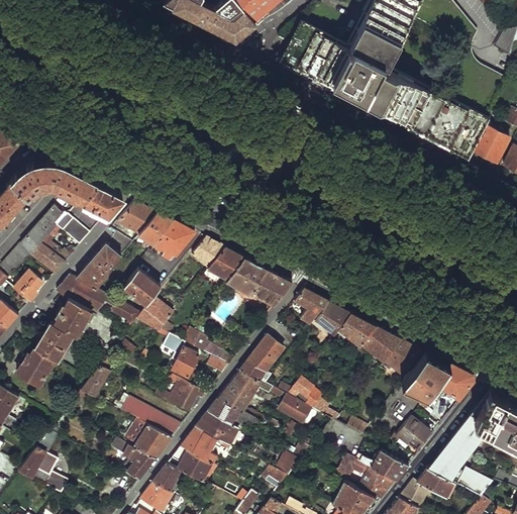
[(163,0),(214,26),(235,37),(243,31),(254,21),(253,18),(236,0),(220,0),(213,7),(199,0),(163,0)]
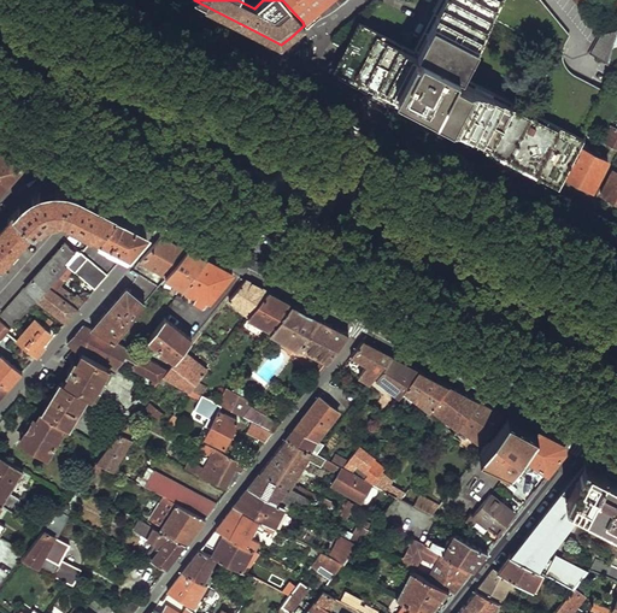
[(362,30),(348,56),(568,169),(606,94),(573,76),(571,75),(569,71),(568,69),(565,66),(565,64),(564,63),(563,60),(563,59),(563,57),(563,54),(569,36),(541,0),(445,0),(415,57),(362,30)]
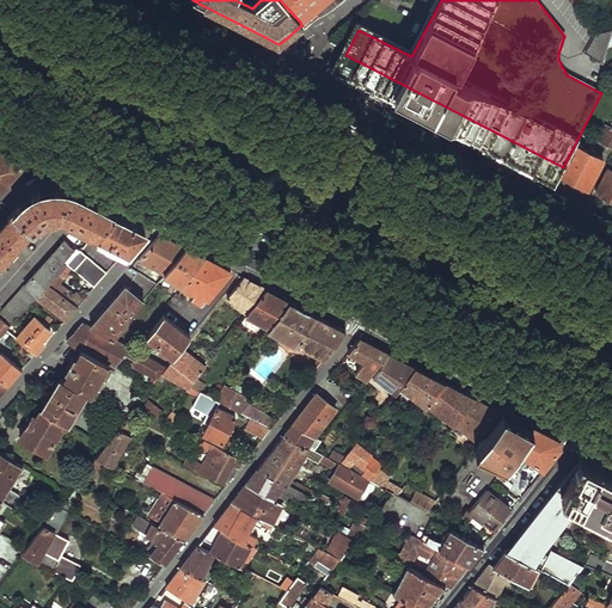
[(611,35),(598,38),(588,57),(605,67),(611,42),(611,35)]
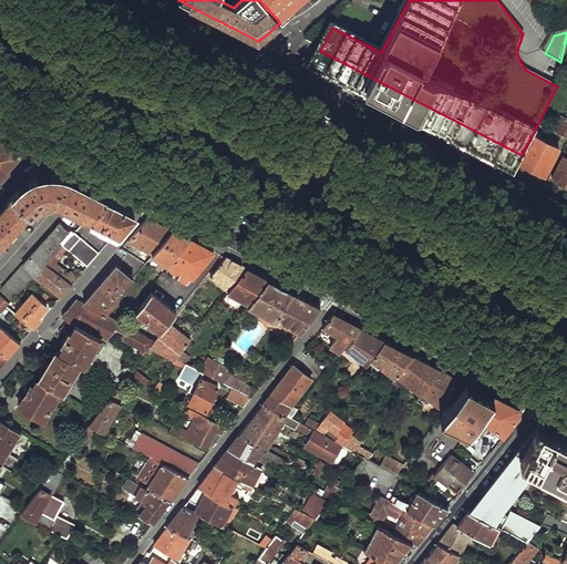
[(320,51),(310,70),(368,99),(423,127),(513,173),(522,155),(320,51)]
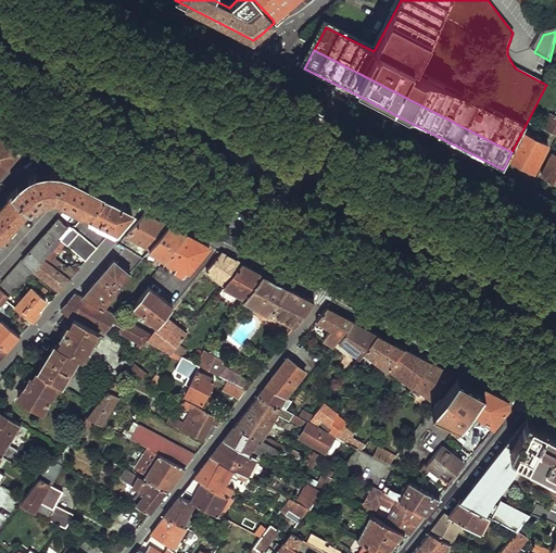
[(555,118),(551,116),(543,130),(555,137),(555,118)]
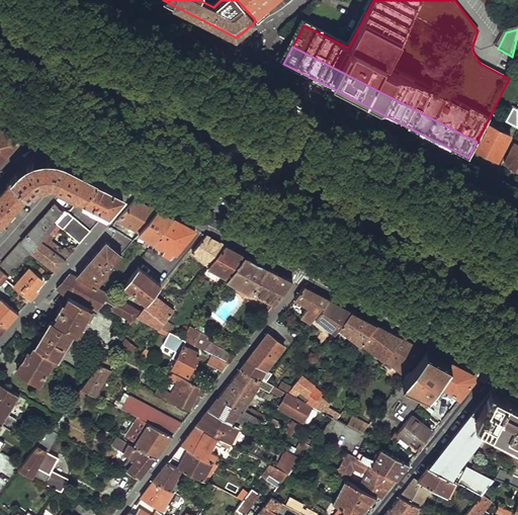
[(488,124),(475,150),(498,162),(511,138),(503,134),(505,131),(501,129),(499,132),(488,124)]
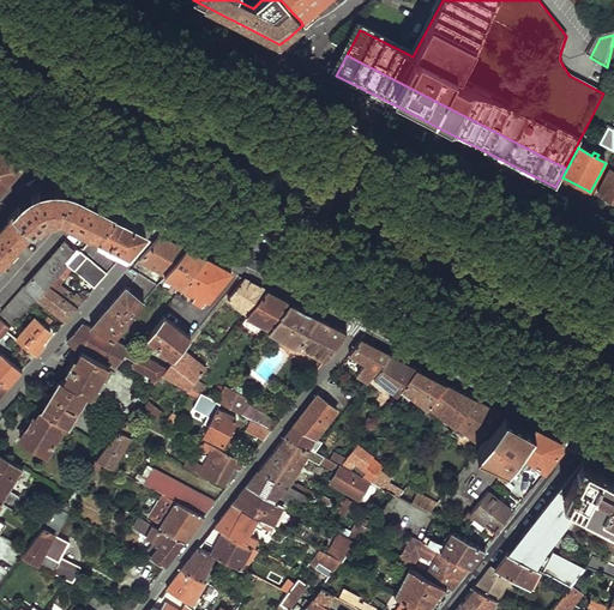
[(0,193),(22,170),(20,165),(0,155),(0,193)]
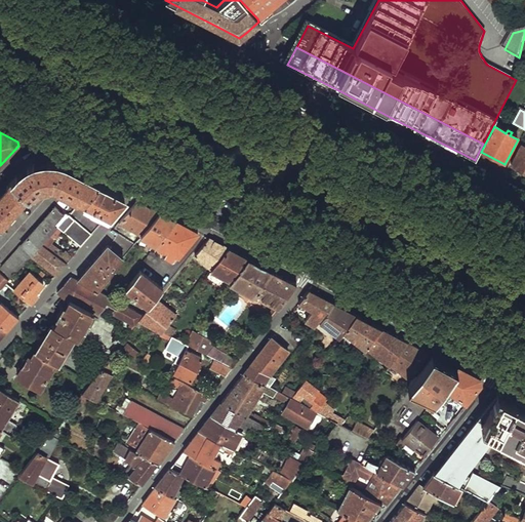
[(524,149),(521,148),(511,167),(524,174),(524,149)]
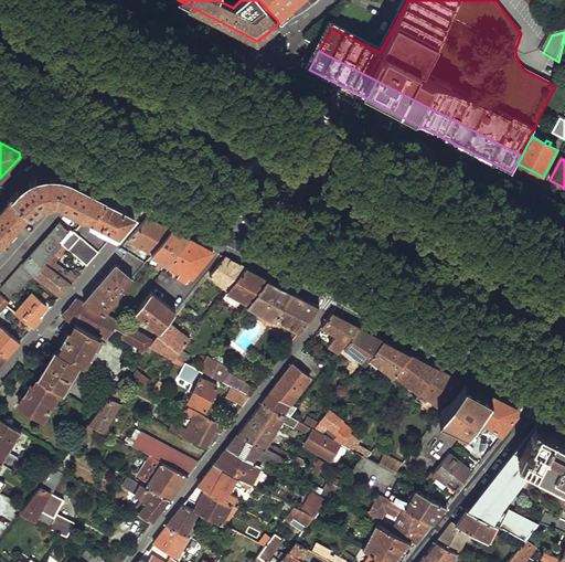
[(0,210),(0,244),(34,207),(36,208),(36,207),(39,204),(41,202),(43,201),(45,201),(49,200),(49,199),(53,198),(56,199),(64,201),(64,204),(84,213),(86,212),(93,214),(106,198),(84,187),(62,177),(60,176),(52,176),(49,176),(42,177),(38,178),(34,180),(28,183),(22,188),(17,191),(0,210)]
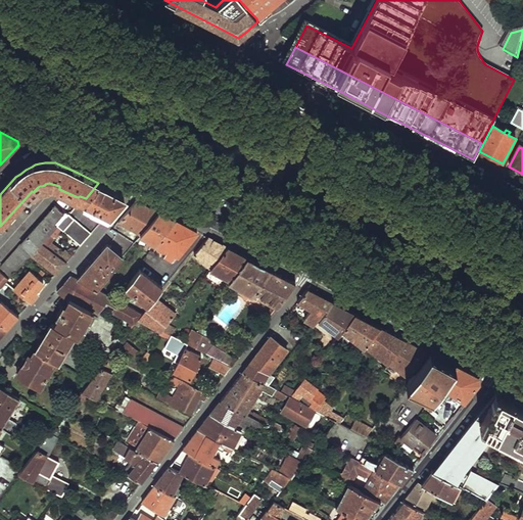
[(86,198),(85,199),(92,203),(89,206),(98,211),(100,208),(110,215),(123,200),(122,194),(111,189),(98,183),(86,198)]
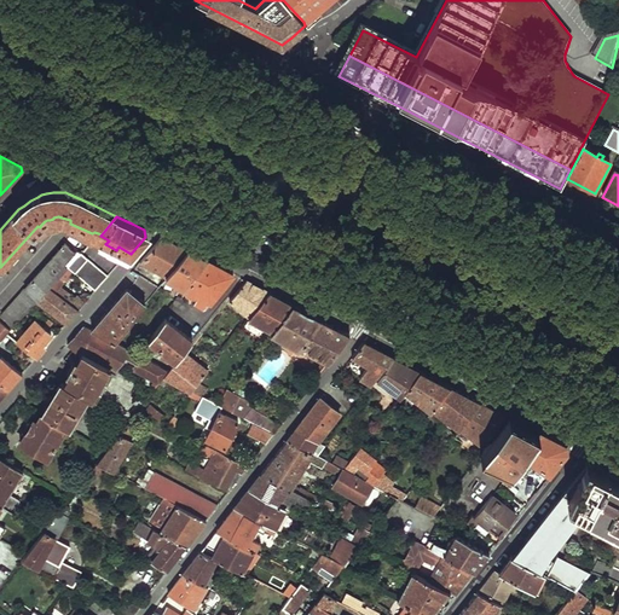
[(162,239),(140,265),(167,279),(189,253),(175,247),(162,239)]
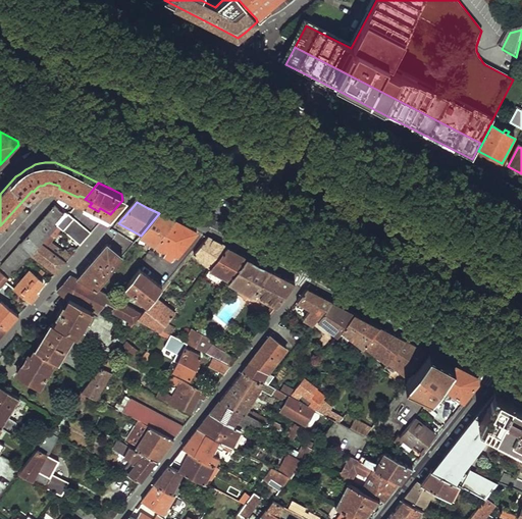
[(55,208),(0,270),(0,271),(1,273),(10,280),(31,256),(56,228),(65,216),(55,208)]
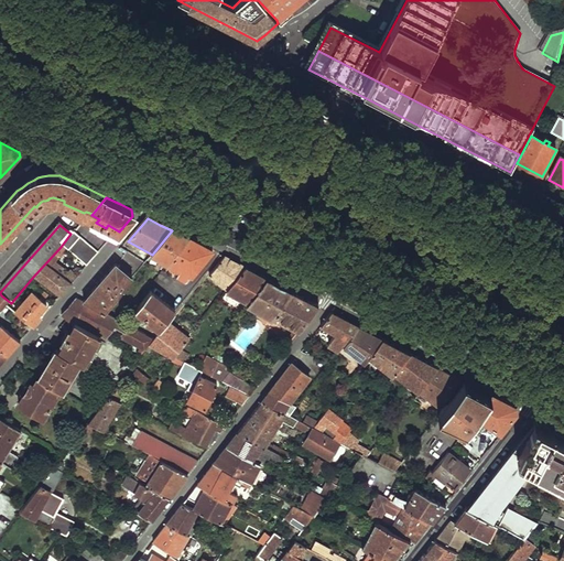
[(172,230),(152,255),(163,261),(162,262),(166,266),(190,240),(181,236),(172,230)]
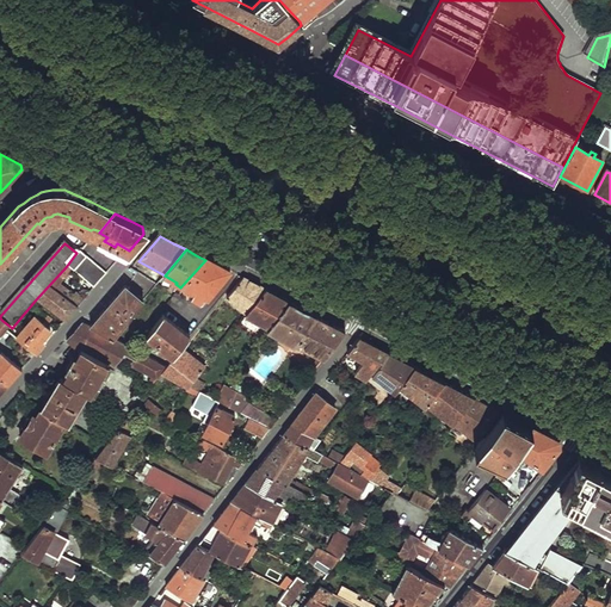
[(76,253),(66,267),(78,277),(93,290),(106,276),(80,252),(76,253)]
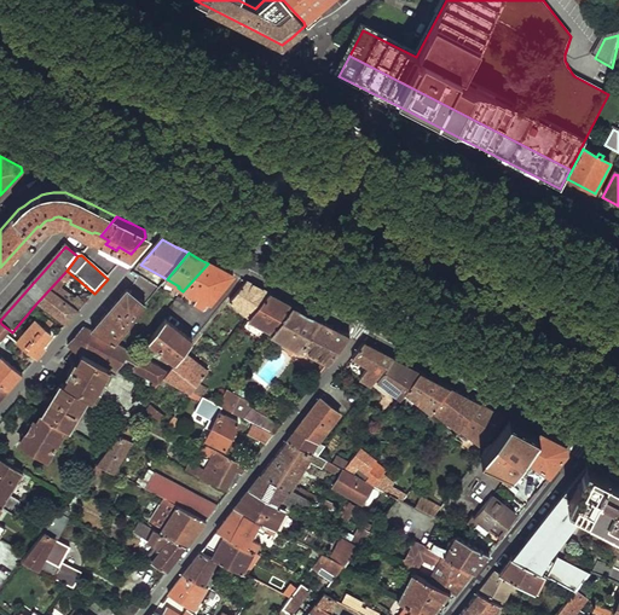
[(208,264),(183,291),(195,301),(194,303),(204,309),(208,305),(210,305),(232,277),(221,271),(208,264)]
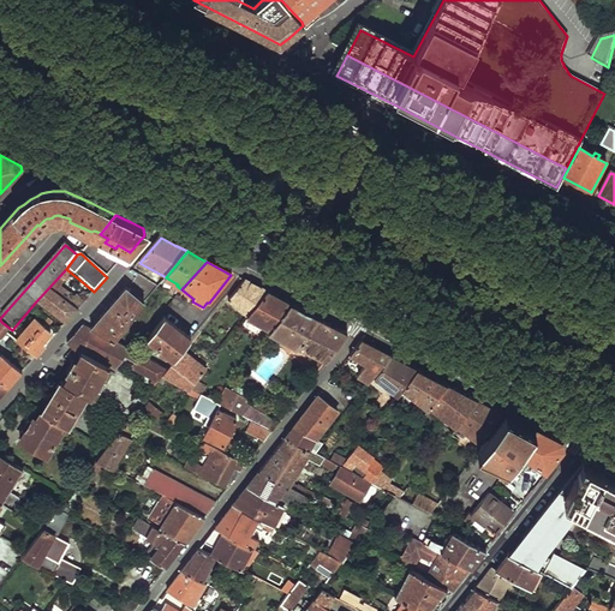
[(36,301),(67,324),(76,313),(85,304),(77,297),(73,301),(59,289),(66,281),(72,286),(78,279),(66,269),(36,301)]
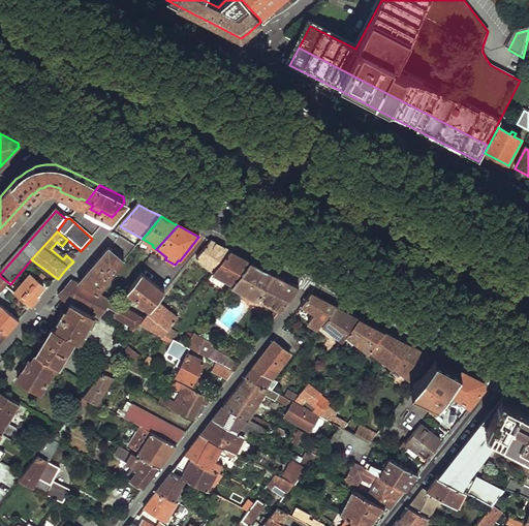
[(210,242),(195,260),(213,273),(228,252),(223,250),(210,242)]
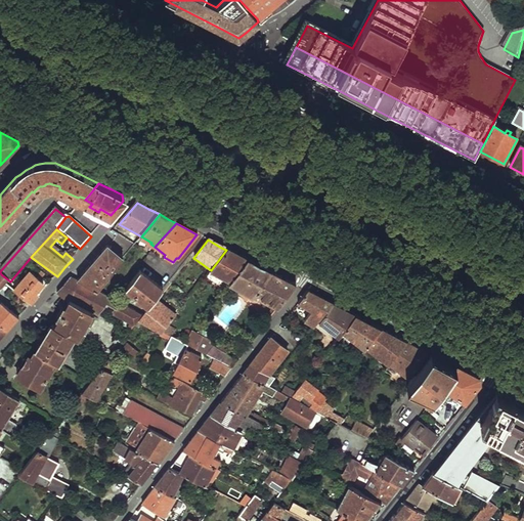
[(107,248),(78,281),(97,292),(122,260),(107,248)]
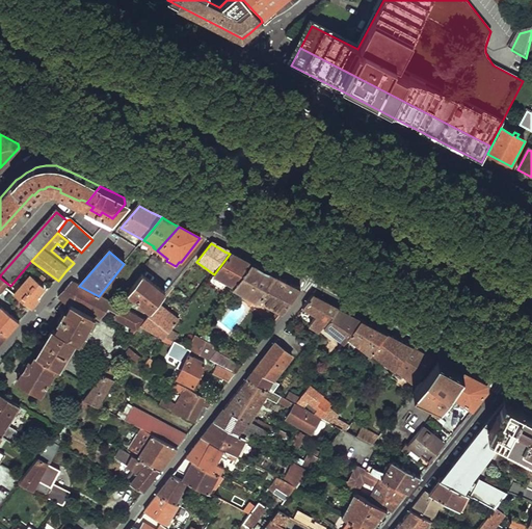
[(214,274),(207,283),(212,285),(216,278),(233,289),(251,265),(241,260),(230,254),(214,274)]
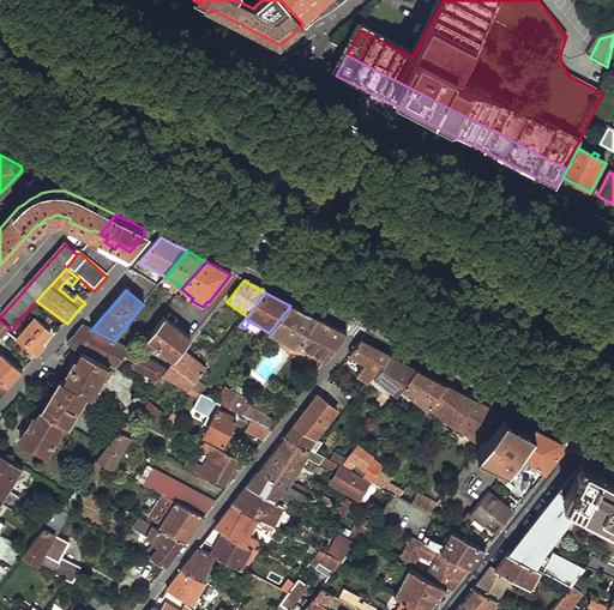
[(290,306),(269,333),(296,349),(318,320),(305,313),(290,306)]
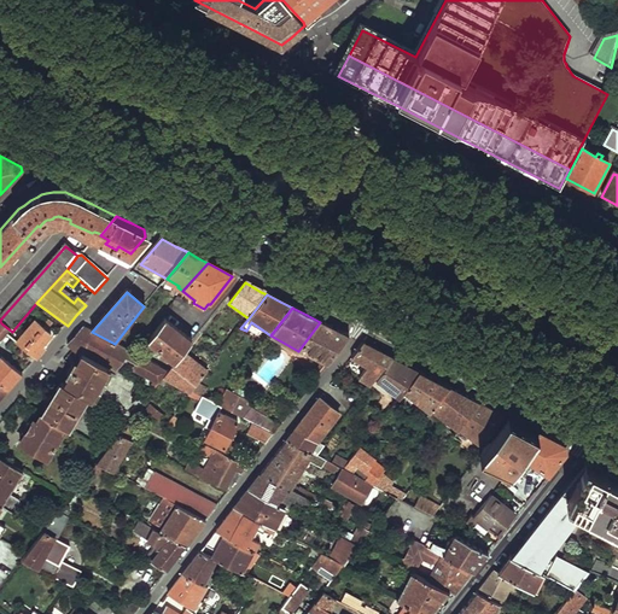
[(163,322),(147,341),(176,363),(182,355),(192,344),(163,322)]
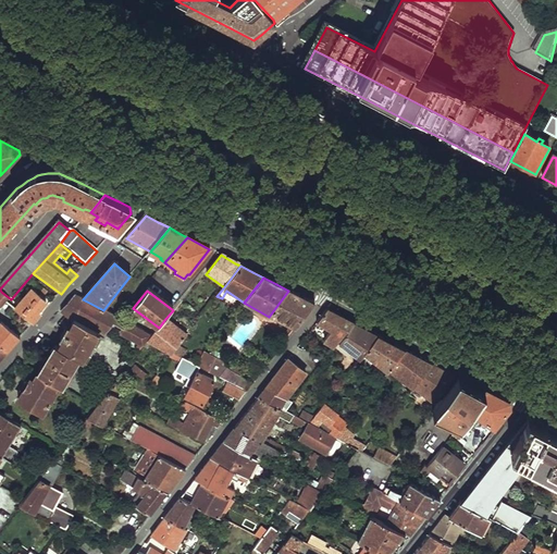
[(288,291),(269,317),(294,331),(314,305),(302,298),(288,291)]
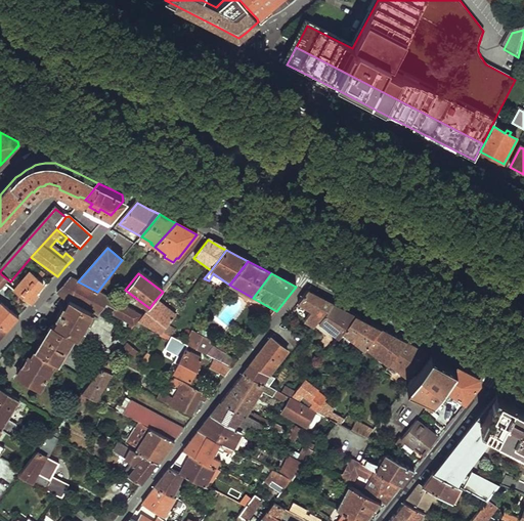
[(1,274),(0,274),(0,287),(3,290),(6,287),(10,281),(1,274)]
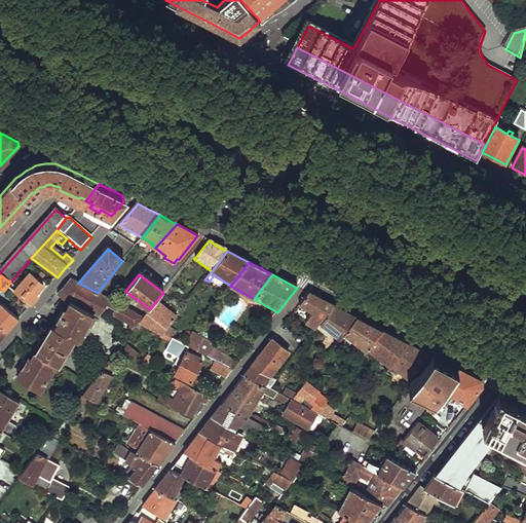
[(30,276),(14,295),(31,308),(39,298),(46,290),(30,276)]
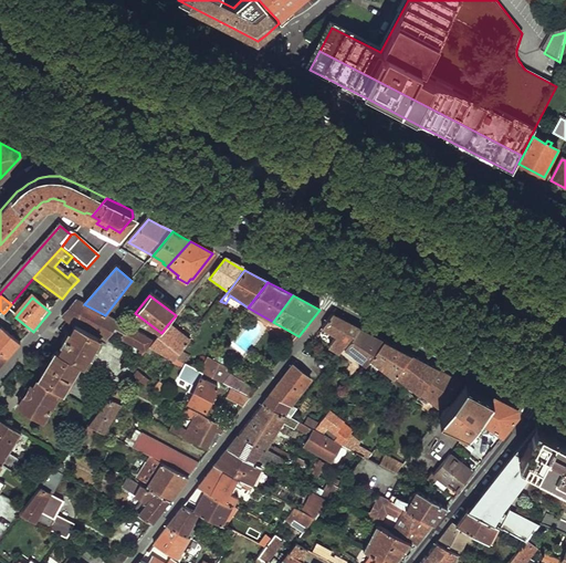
[(70,309),(62,318),(74,327),(77,323),(101,336),(106,341),(115,325),(126,331),(123,336),(142,347),(135,357),(139,361),(149,348),(154,343),(105,315),(84,304),(77,300),(70,309)]
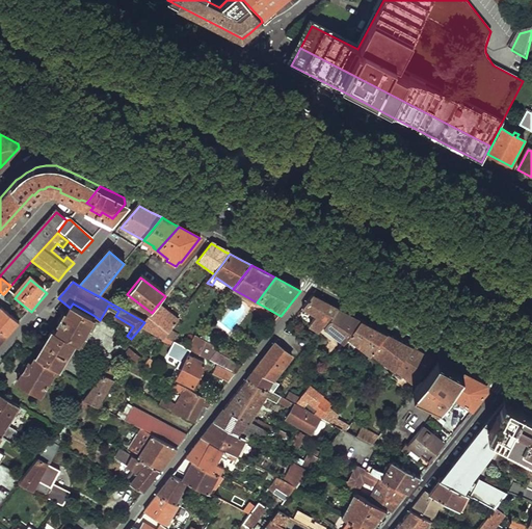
[(312,296),(301,310),(316,318),(309,328),(318,335),(322,329),(337,310),(325,303),(312,296)]
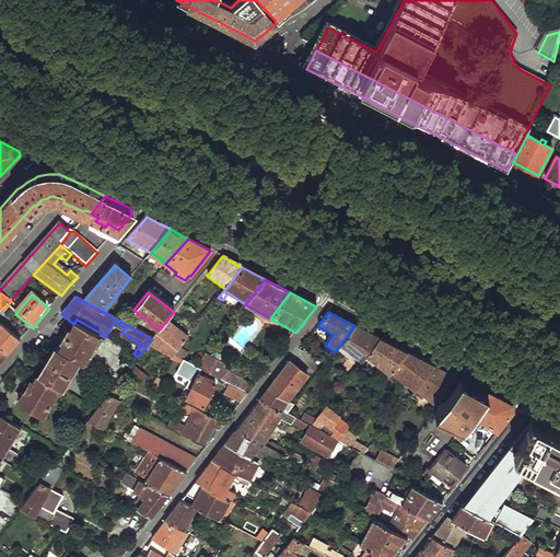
[(73,324),(58,350),(78,362),(81,364),(100,333),(77,320),(73,324)]
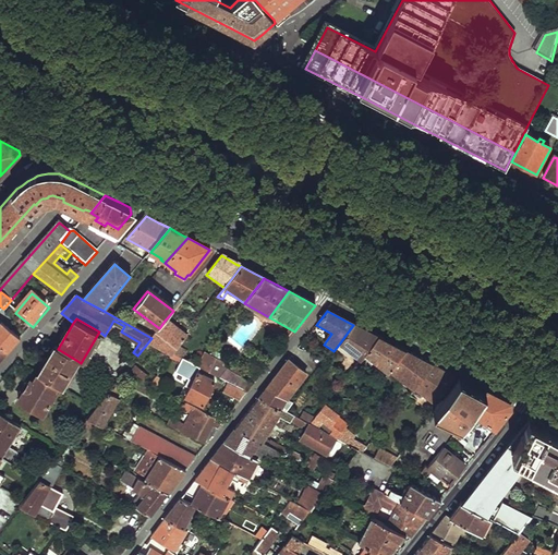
[(152,338),(147,344),(172,356),(179,348),(186,337),(165,321),(159,328),(152,338)]
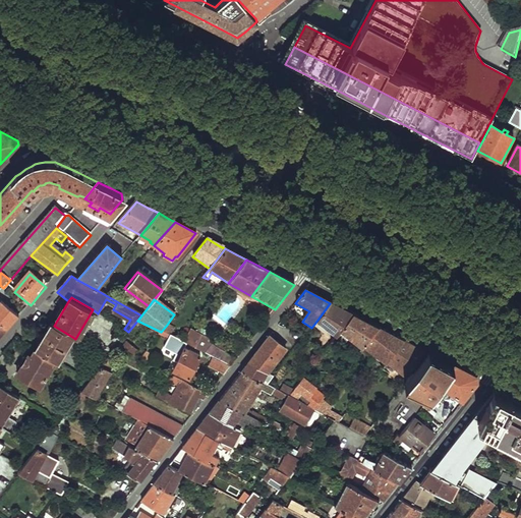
[(1,302),(0,303),(0,324),(7,331),(13,325),(19,318),(1,302)]
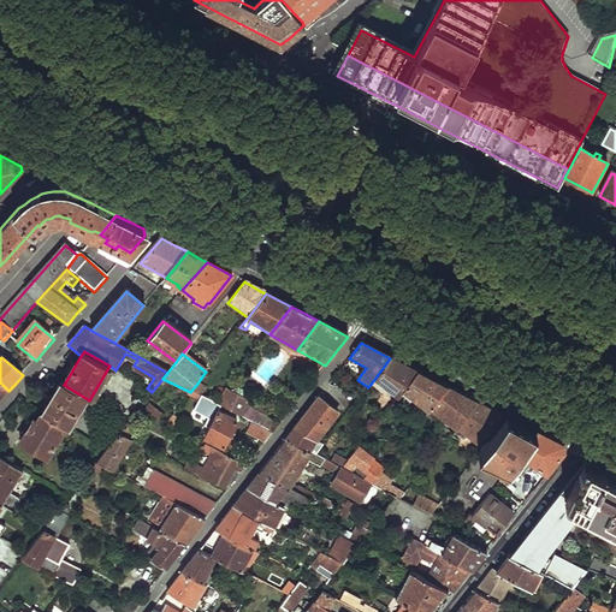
[(390,358),(373,381),(397,398),(401,393),(416,373),(404,366),(390,358)]
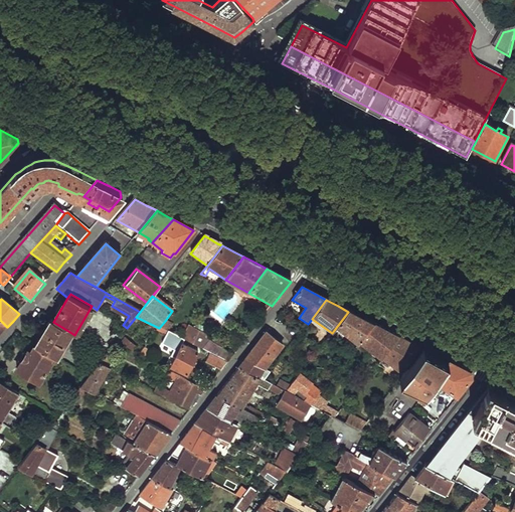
[(348,312),(335,329),(357,346),(359,343),(374,325),(361,318),(348,312)]
